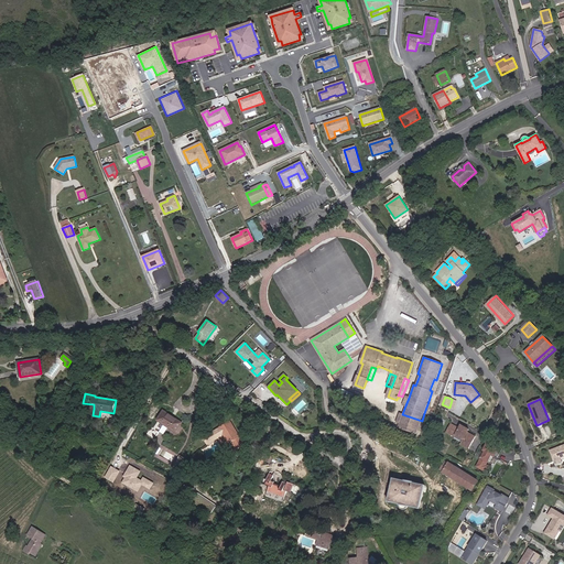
[(182,423),(163,411),(158,420),(176,432),(182,423)]
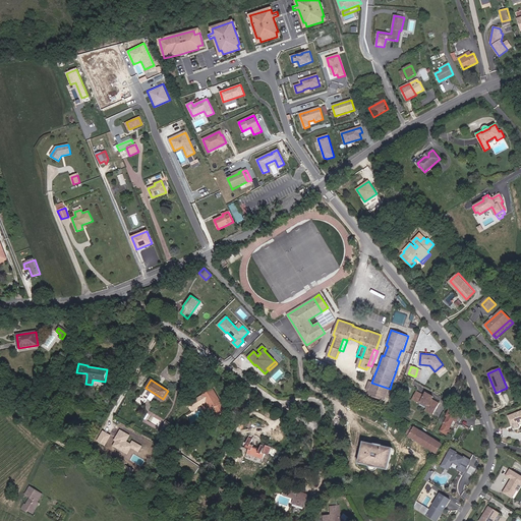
[(390,389),(371,383),(369,391),(367,395),(385,401),(387,397),(390,389)]
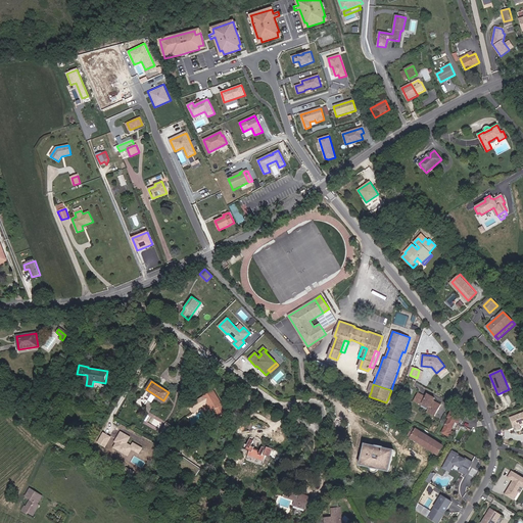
[(226,412),(214,391),(189,406),(193,412),(206,403),(211,411),(215,409),(216,411),(219,416),(226,412)]
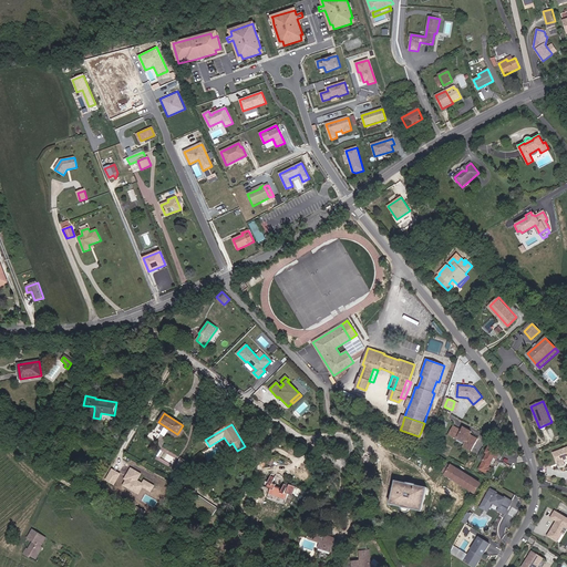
[(478,440),(470,435),(472,432),(463,428),(461,431),(456,429),(452,436),(457,440),(457,437),(465,442),(463,446),(472,451),(478,440)]
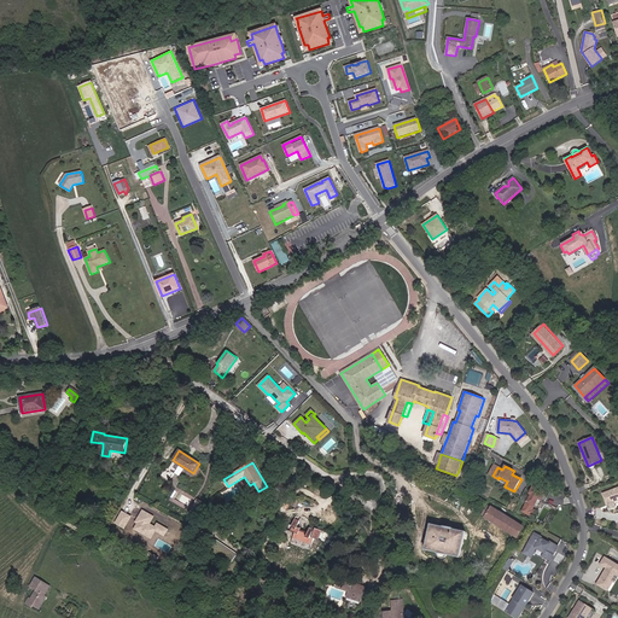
[(169,482),(174,473),(165,468),(161,477),(169,482)]
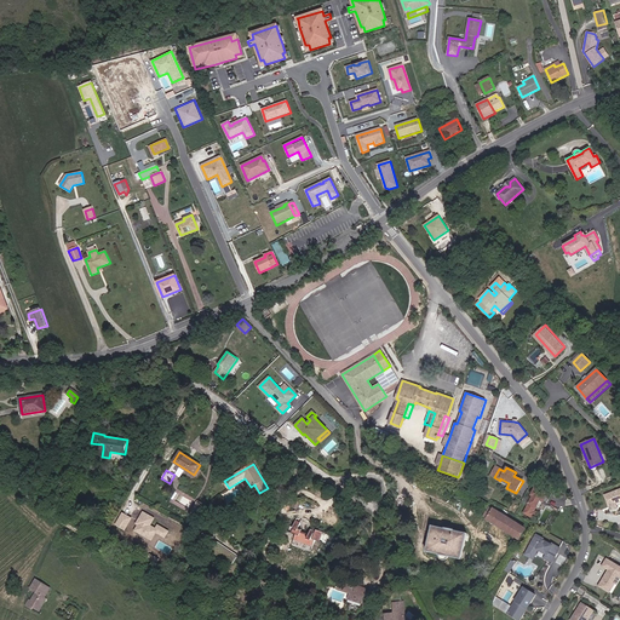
[(534,511),(540,499),(544,501),(545,497),(550,499),(552,495),(540,489),(539,492),(535,489),(528,501),(530,503),(524,512),(534,518),(537,512),(534,511)]
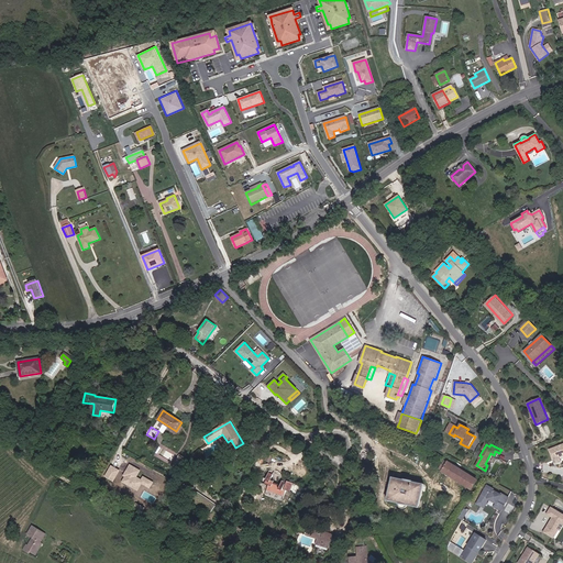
[(562,444),(550,450),(555,464),(561,462),(559,457),(562,455),(562,444)]
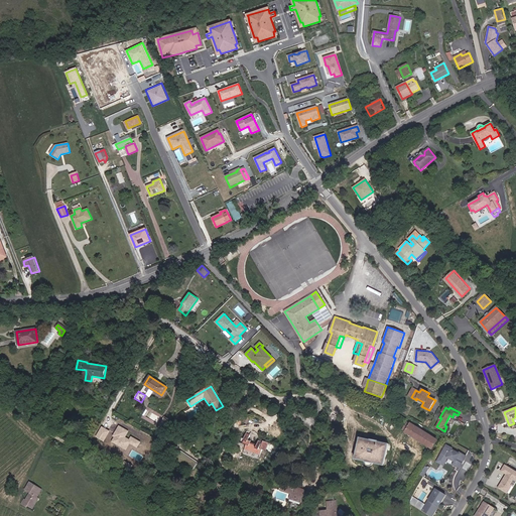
[(163,430),(169,419),(164,416),(158,427),(163,430)]
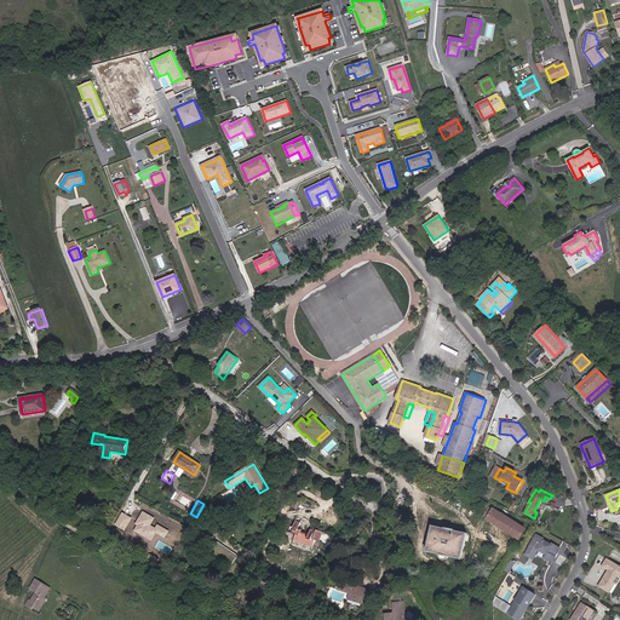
[(526,528),(494,509),(493,510),(491,507),(484,516),(488,518),(487,520),(520,539),(526,528)]
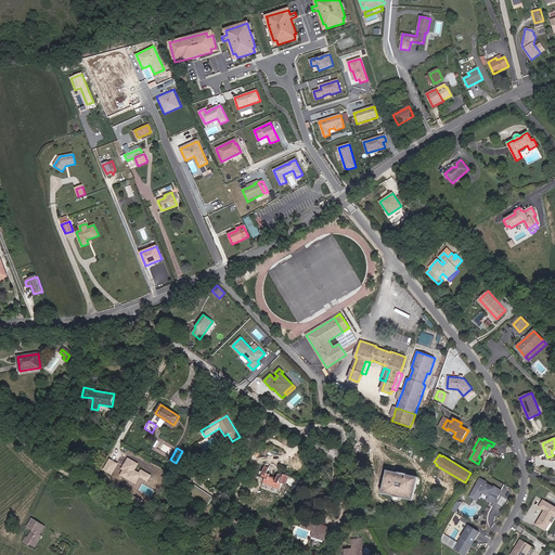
[(138,463),(127,457),(120,469),(121,469),(118,475),(134,485),(139,477),(147,482),(152,475),(141,468),(139,472),(134,469),(138,463)]
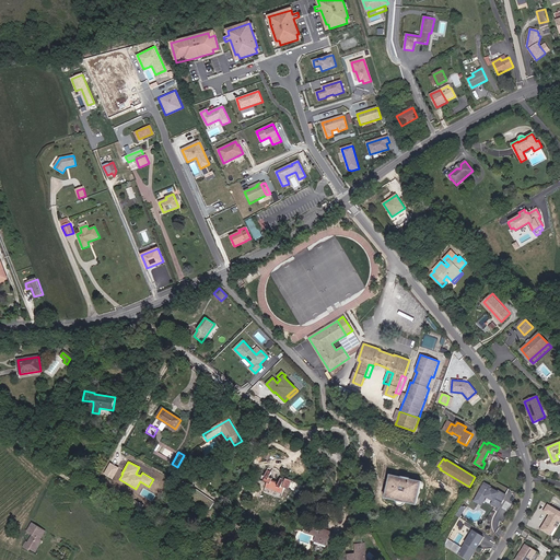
[(118,467),(109,463),(103,474),(113,479),(118,467)]
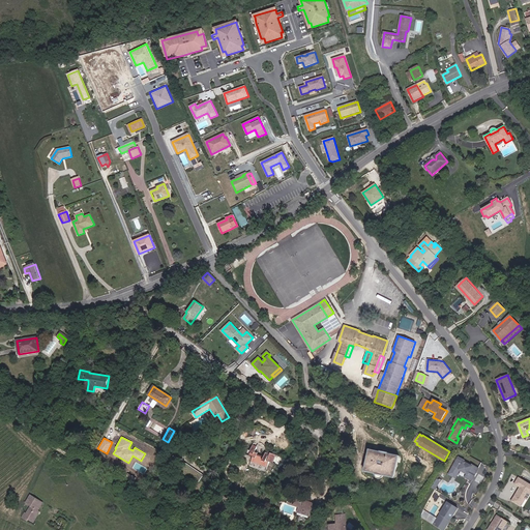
[(272,462),(275,453),(270,451),(269,454),(268,453),(269,452),(266,451),(264,457),(258,454),(258,452),(255,451),(257,447),(253,445),(251,450),(248,449),(246,454),(253,457),(252,461),(267,466),(269,461),(272,462)]
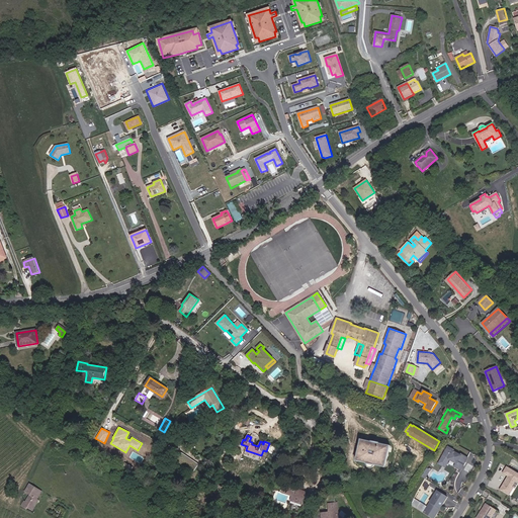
[(386,467),(392,445),(361,439),(356,461),(366,463),(367,464),(367,465),(368,466),(370,467),(372,468),(373,467),(376,465),(386,467)]
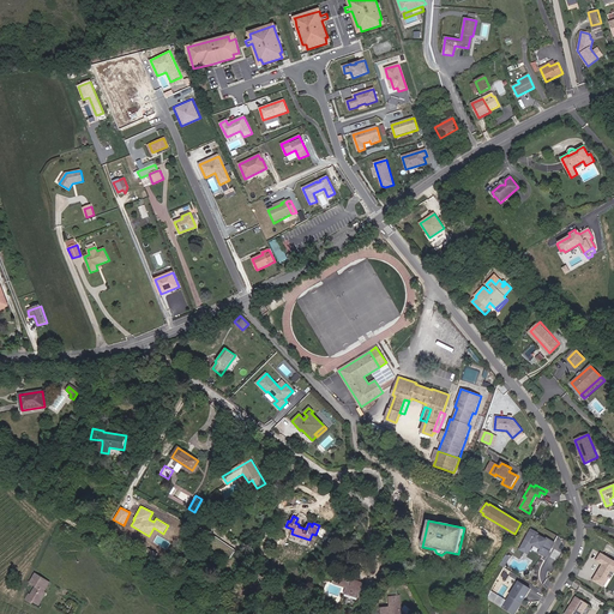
[(554,543),(548,539),(547,540),(537,535),(539,534),(531,530),(521,549),(528,553),(533,545),(542,551),(540,553),(547,557),(551,551),(548,549),(549,547),(552,548),(554,543)]
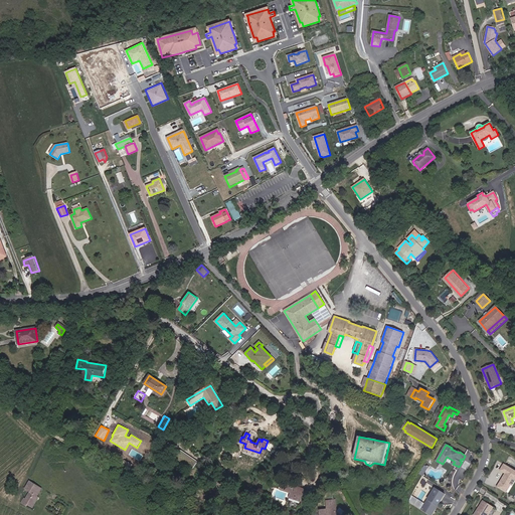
[(187,458),(180,453),(177,459),(180,461),(183,458),(186,460),(187,458)]
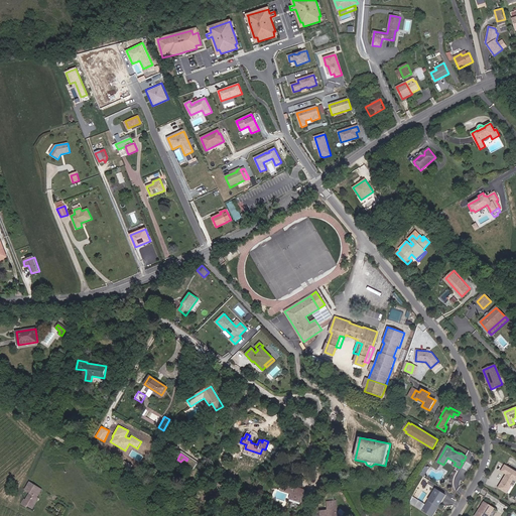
[(197,465),(187,459),(186,461),(183,459),(180,462),(177,460),(170,470),(178,476),(185,466),(192,471),(197,465)]
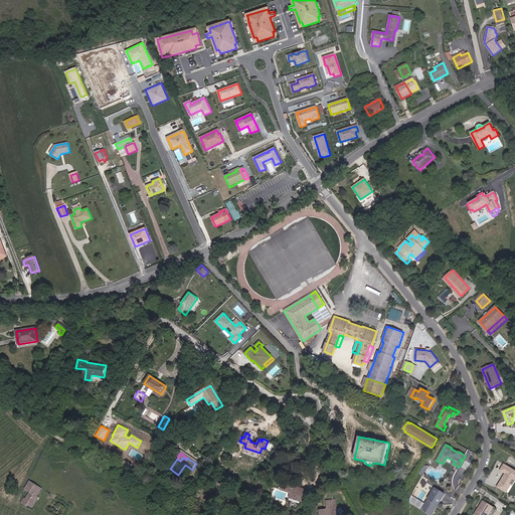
[(505,491),(513,478),(514,475),(514,471),(505,465),(501,471),(506,474),(498,487),(505,491)]
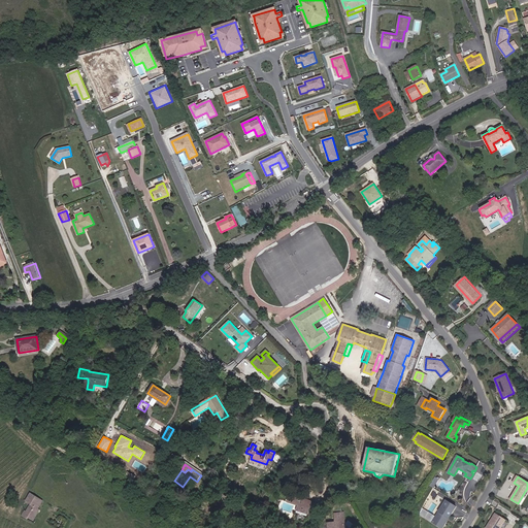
[(302,498),(302,495),(292,492),(289,502),(298,504),(296,508),(298,509),(297,513),(307,516),(312,501),(304,499),(302,498)]
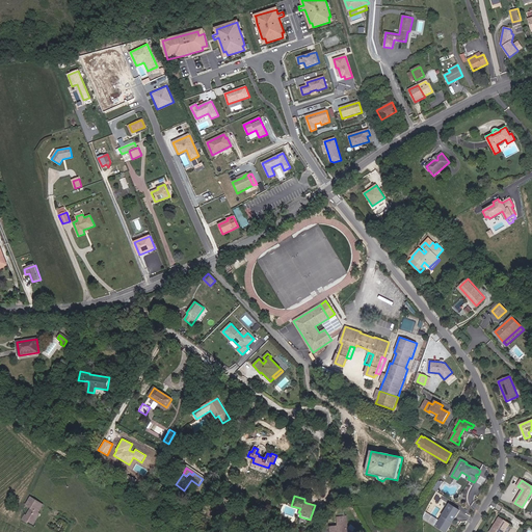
[(31,508),(35,500),(30,498),(26,505),(31,508)]
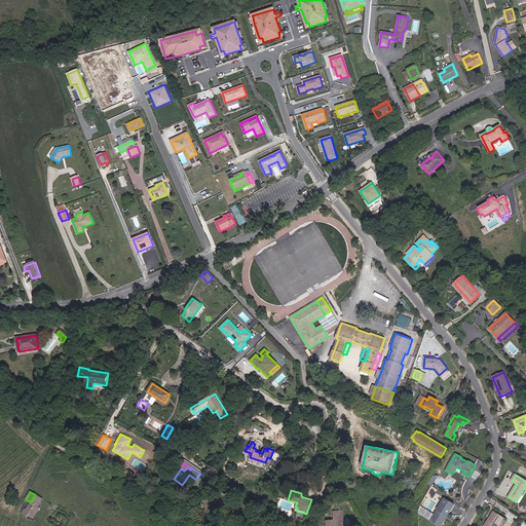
[(31,519),(42,499),(35,494),(31,502),(27,510),(25,509),(22,514),(31,519)]
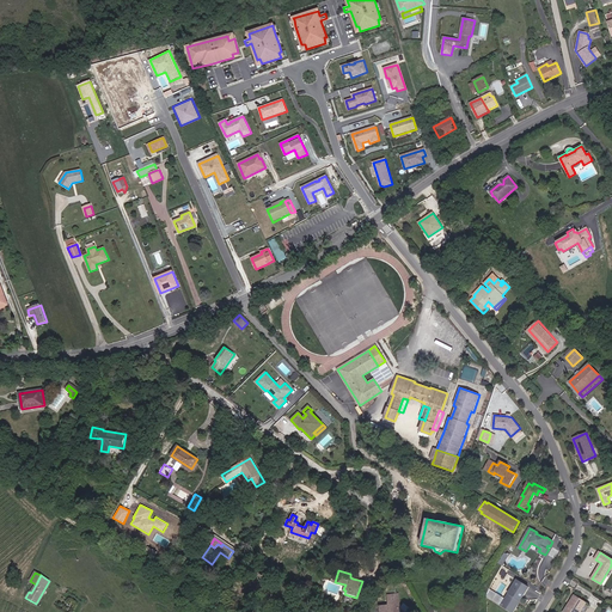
[(512,611),(514,611),(530,587),(518,580),(506,599),(501,605),(512,611)]
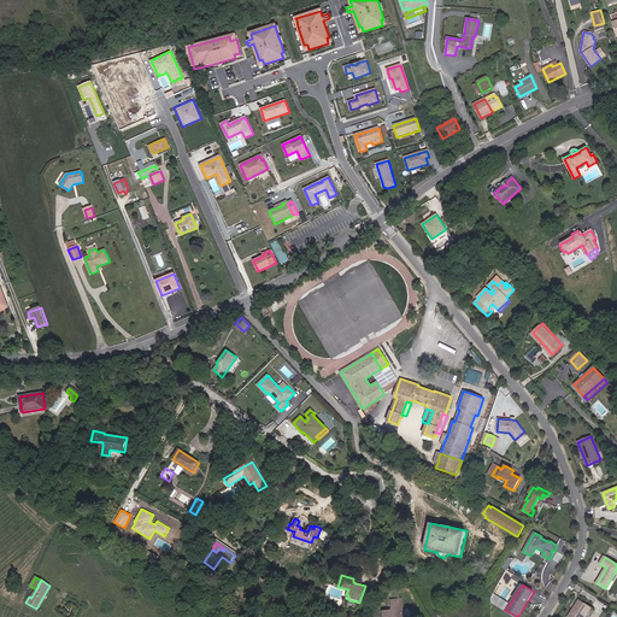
[(505,610),(510,604),(494,593),(493,597),(492,601),(505,610)]
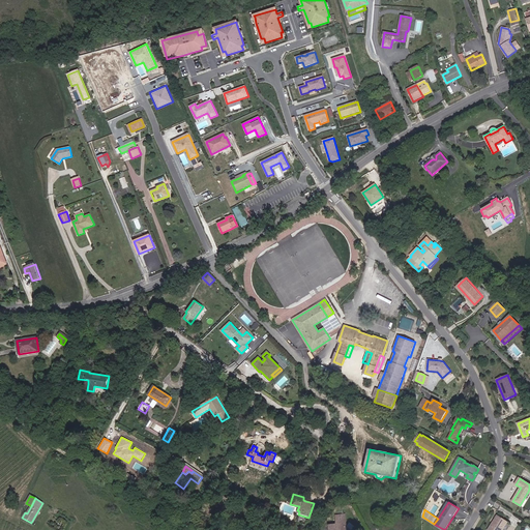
[(351,529),(347,527),(345,514),(336,516),(337,525),(335,525),(335,529),(351,529)]
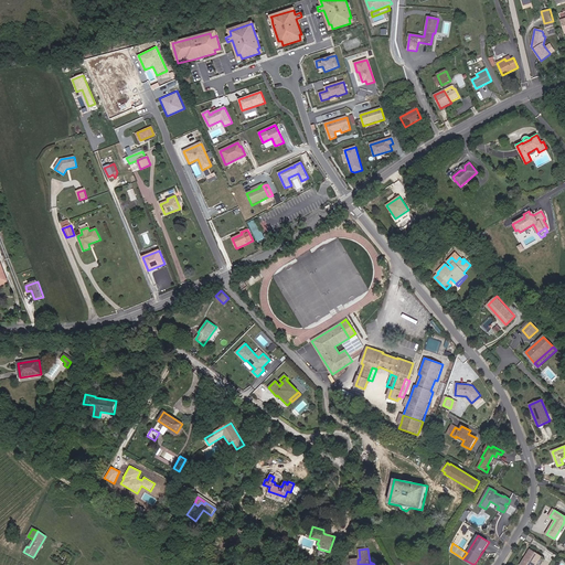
[(520,564),(533,564),(540,556),(530,550),(520,564)]
